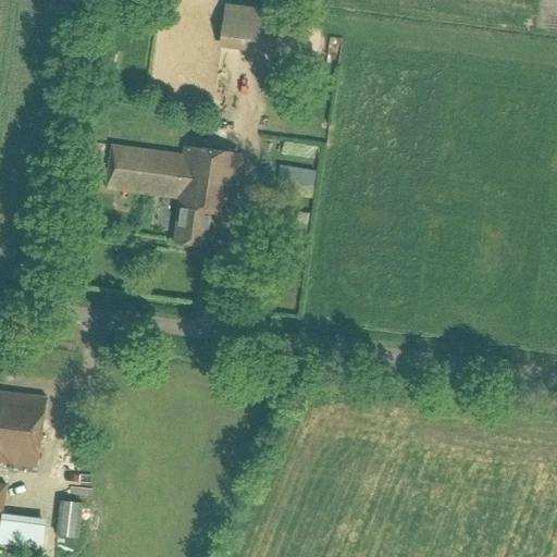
[(274,54),(280,12),(225,4),(220,48),(274,54)]
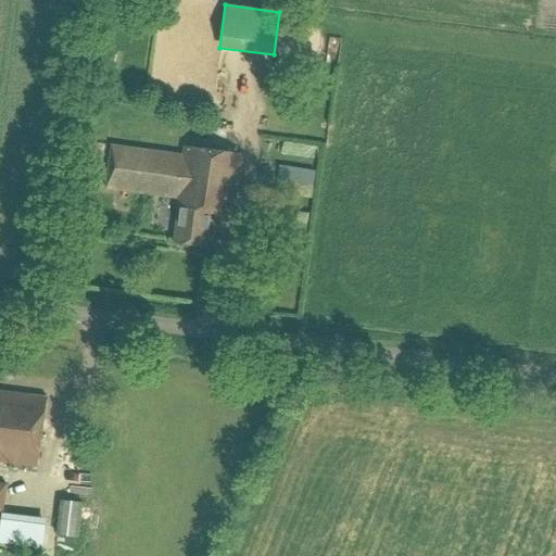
[(323,33),(321,57),(332,57),(332,33),(323,33)]
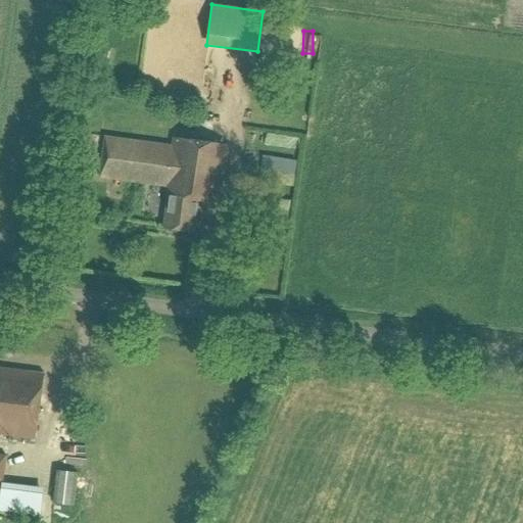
[(106,129),(104,136),(99,177),(165,186),(164,196),(169,197),(164,227),(193,231),(197,198),(220,201),(228,143),(174,136),(174,138),(106,129)]
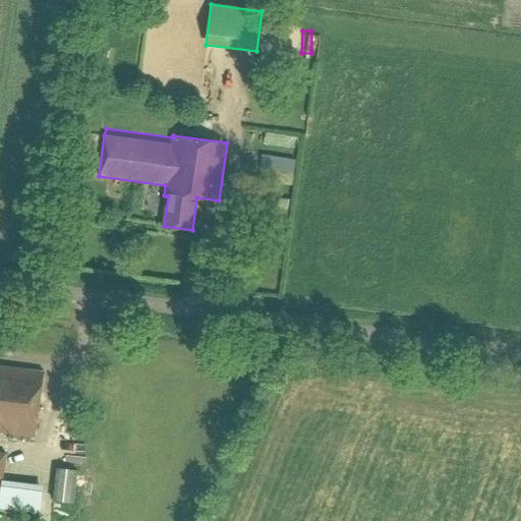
[(270,183),(287,184),(288,159),(270,159),(270,183)]
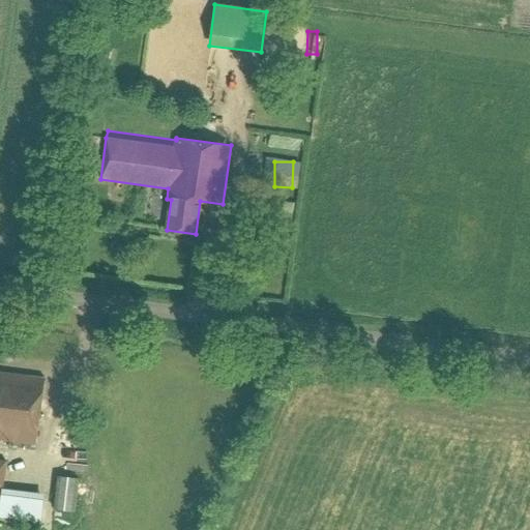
[(97,179),(96,188),(120,192),(122,183),(97,179)]
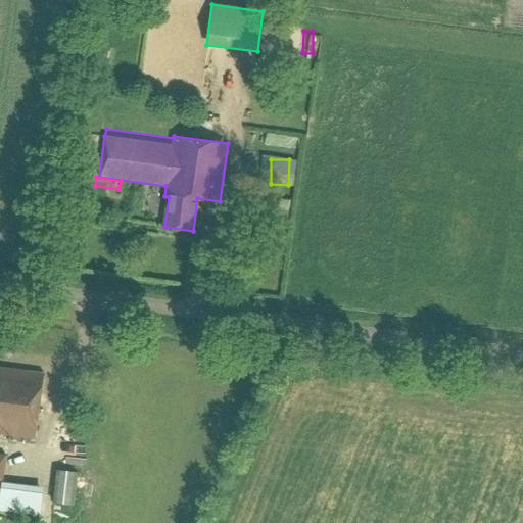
[(0,434),(37,439),(45,373),(0,367),(0,434)]
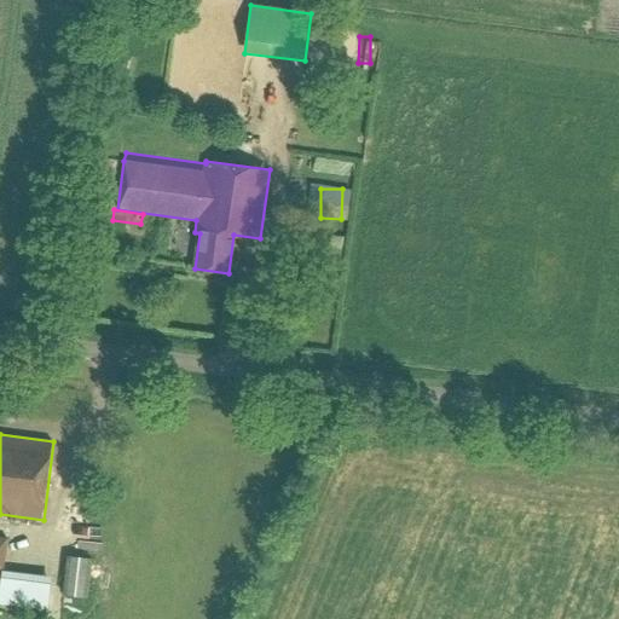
[(87,599),(92,559),(68,556),(63,595),(87,599)]
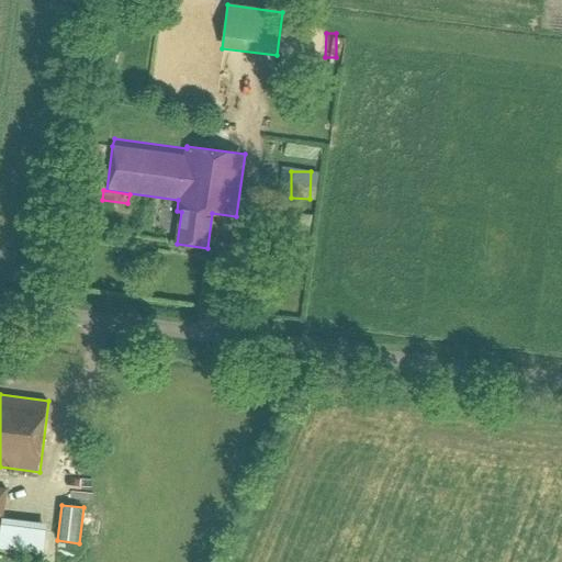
[(38,540),(40,517),(2,515),(1,538),(38,540)]
